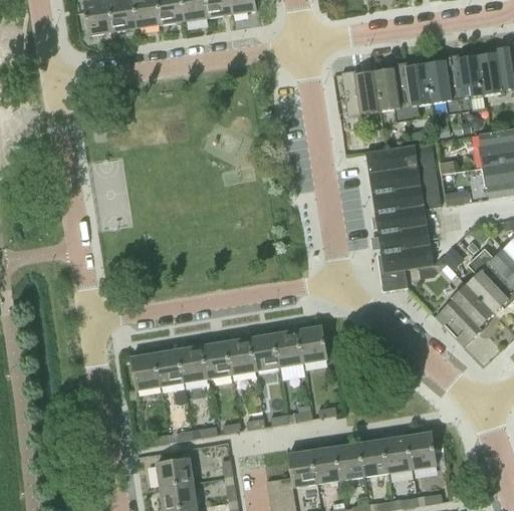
[(112,31),(107,0),(99,0),(83,2),(87,35),(112,31)]
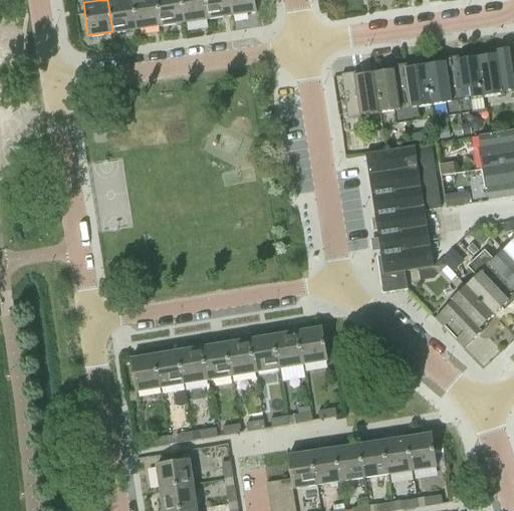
[(107,0),(112,31),(137,28),(132,0),(107,0)]
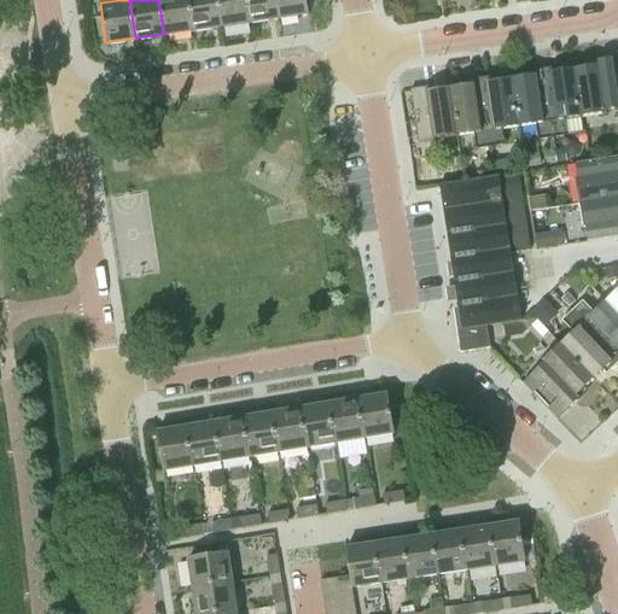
[(158,0),(164,34),(192,29),(187,0),(158,0)]
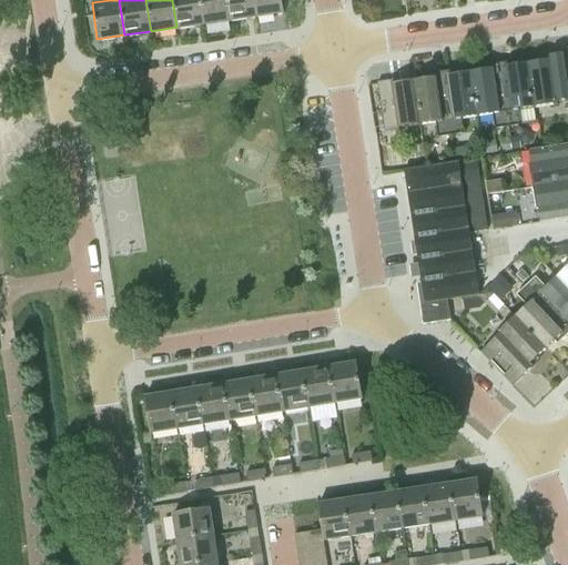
[(172,0),(176,27),(203,23),(200,0),(172,0)]
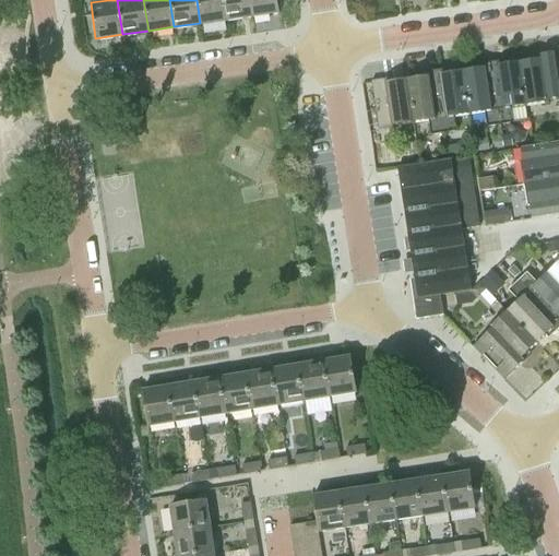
[(197,0),(200,23),(226,19),(223,0),(197,0)]
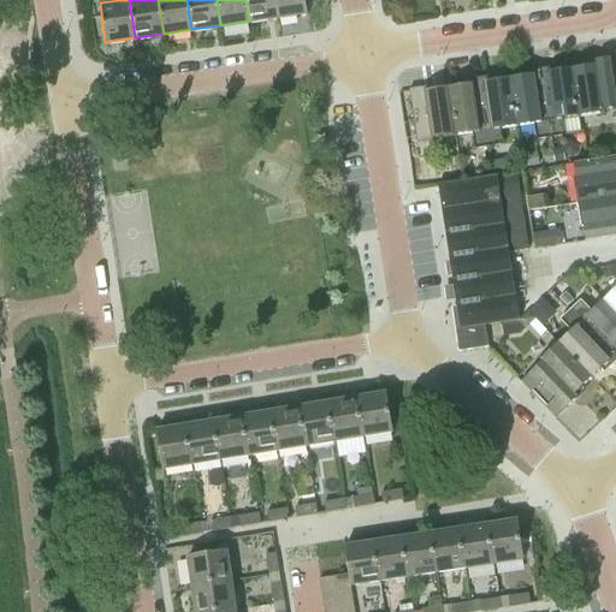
[(246,0),(249,21),(277,17),(274,0),(246,0)]
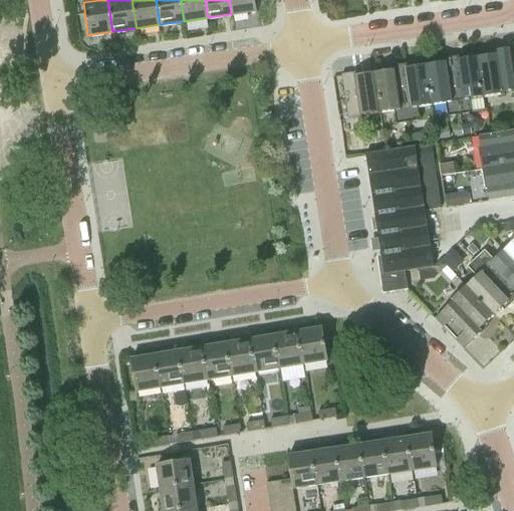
[(229,0),(231,14),(256,10),(254,0),(229,0)]
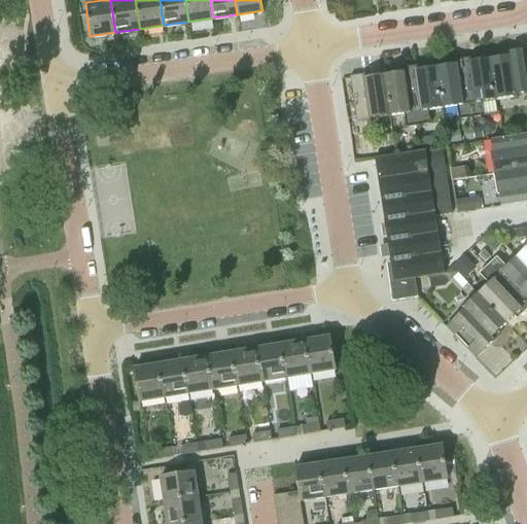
[(526,91),(526,84),(525,70),(521,48),(507,50),(508,55),(488,58),(494,98),(516,95),(515,93),(526,91)]
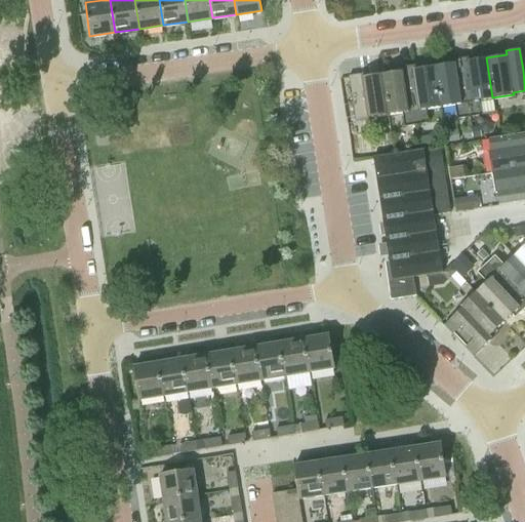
[(492,97),(486,57),(468,61),(467,55),(454,57),(455,62),(460,93),(472,91),(474,101),(467,102),(470,116),(481,114),(479,101),(492,97)]
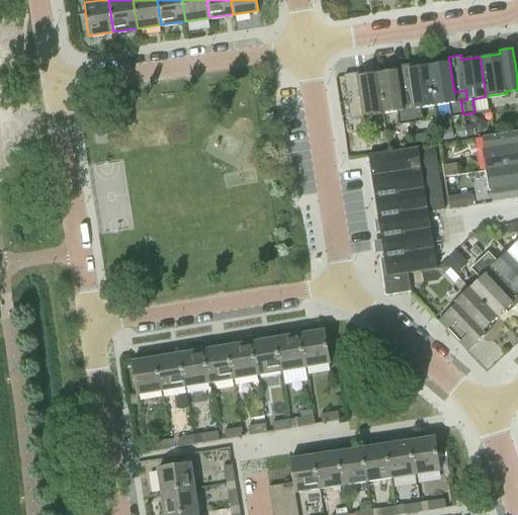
[(449,61),(428,65),(434,104),(449,102),(451,116),(463,114),(460,100),(467,99),(465,90),(454,92),(449,61)]
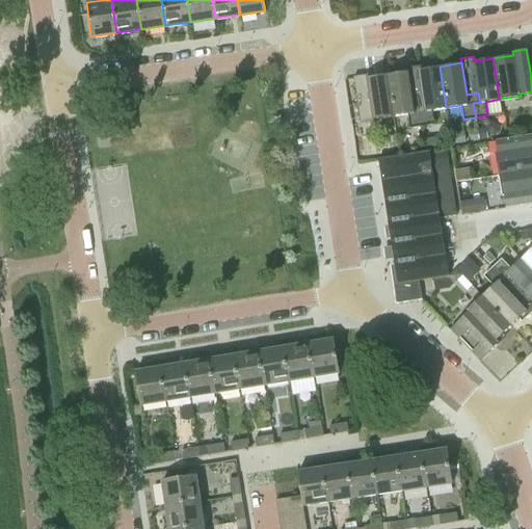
[(386,75),(392,114),(407,112),(409,127),(422,125),(420,111),(413,112),(411,103),(424,101),(420,70),(419,65),(406,68),(406,71),(386,75)]
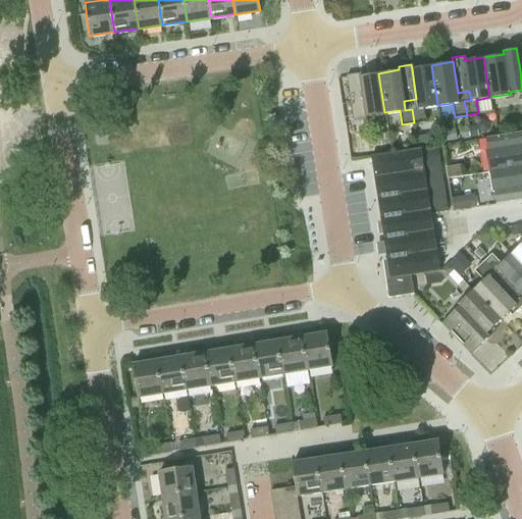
[(431,65),(412,68),(416,99),(404,101),(405,110),(412,109),(414,122),(426,121),(424,107),(437,105),(431,65)]
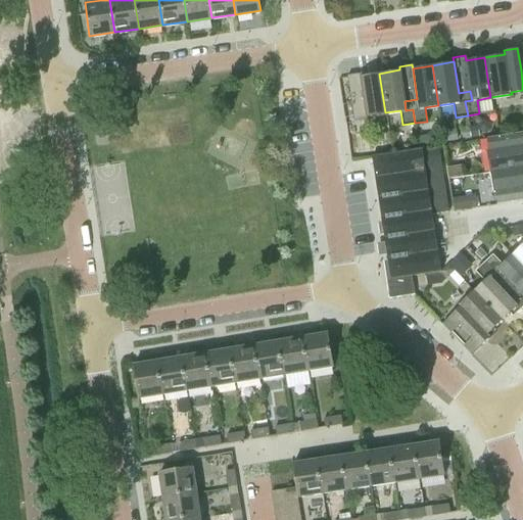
[(385,112),(379,74),(361,77),(360,72),(346,74),(353,120),(367,117),(367,115),(385,112)]
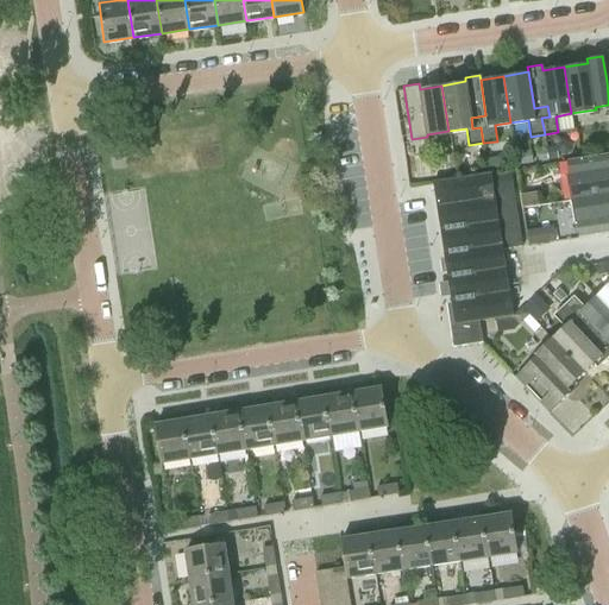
[(556,143),(546,145),(546,146),(548,158),(558,157),(556,143)]
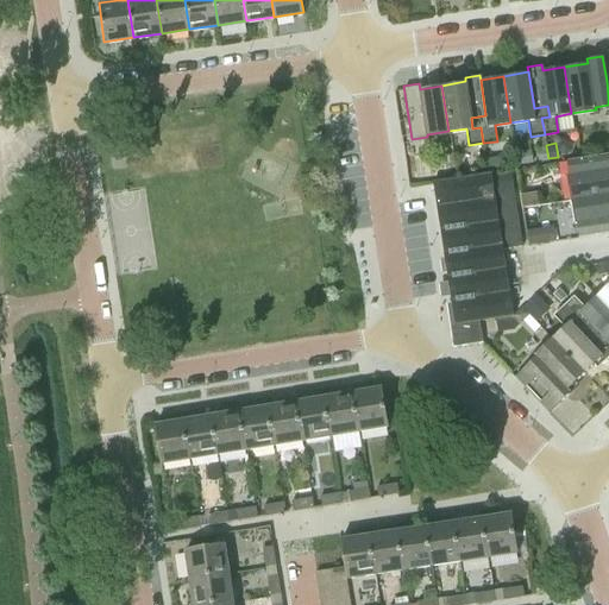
[(546,146),(537,147),(538,161),(548,158),(546,146)]
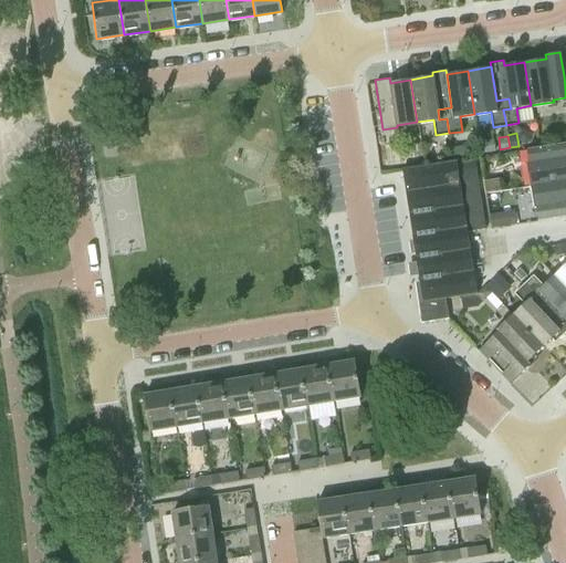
[(531,184),(565,178),(565,142),(528,148),(531,162),(527,163),(531,184)]
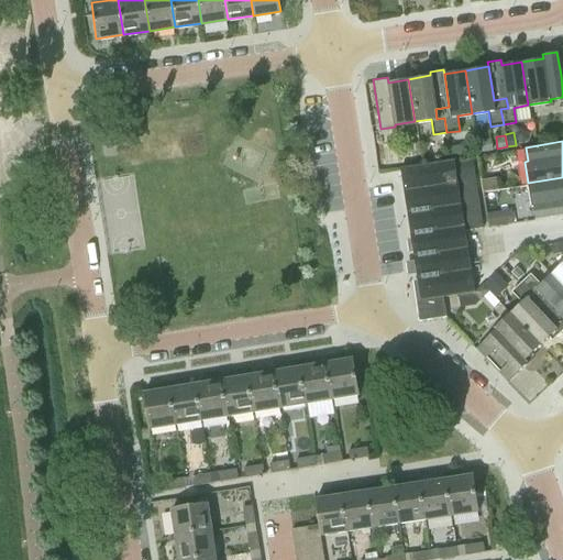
[(462,143),(449,145),(450,152),(451,155),(463,153),(462,143)]
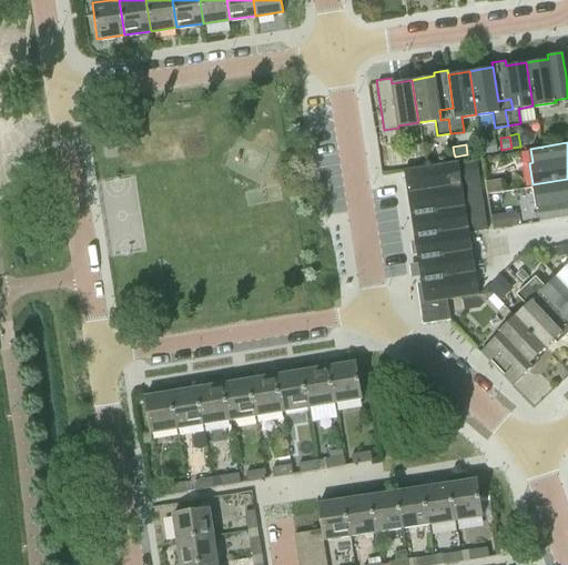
[(443,162),(403,169),(421,281),(415,282),(422,322),(450,318),(447,298),(462,295),(478,293),(474,266),(468,231),(483,229),(487,228),(476,158),(455,160),(443,162)]
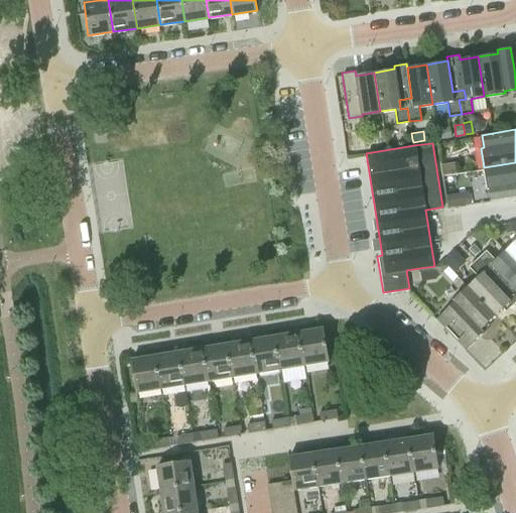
[(455,161),(441,163),(442,174),(457,172),(455,161)]
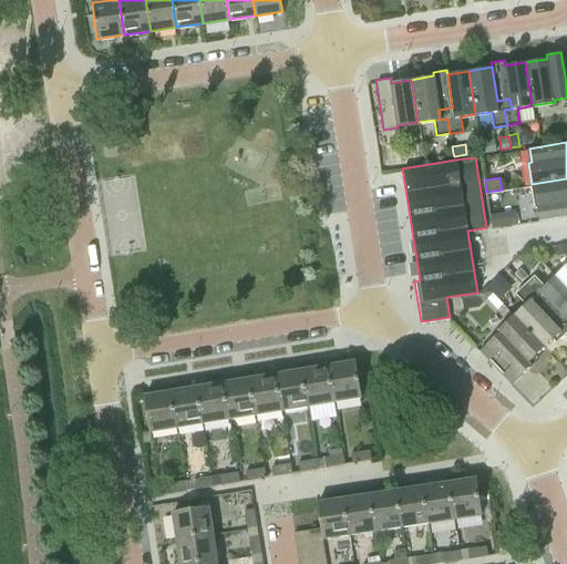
[(566,178),(532,184),(535,206),(537,206),(538,219),(566,215),(566,178)]
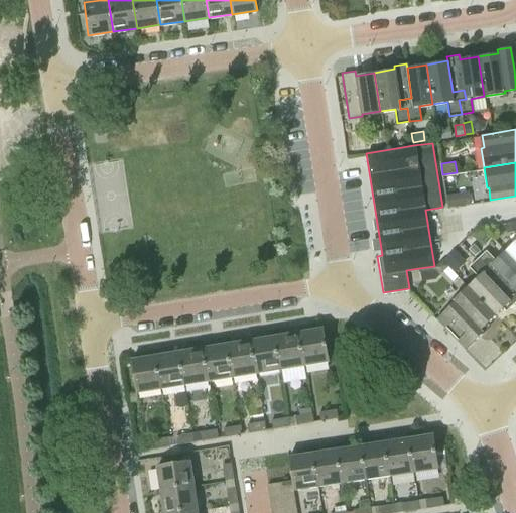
[(458,191),(446,194),(448,206),(460,205),(458,191)]
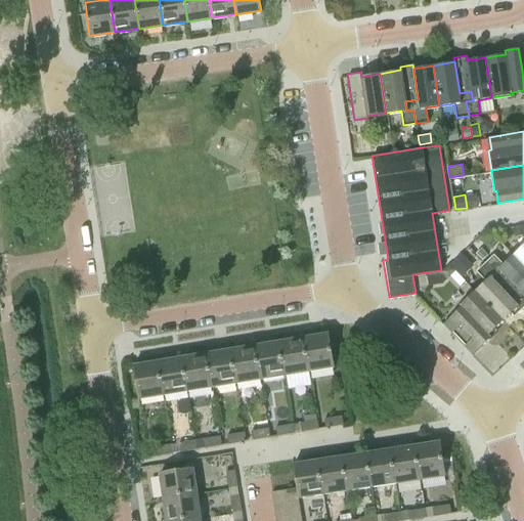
[(523,244),(513,255),(523,265),(523,244)]
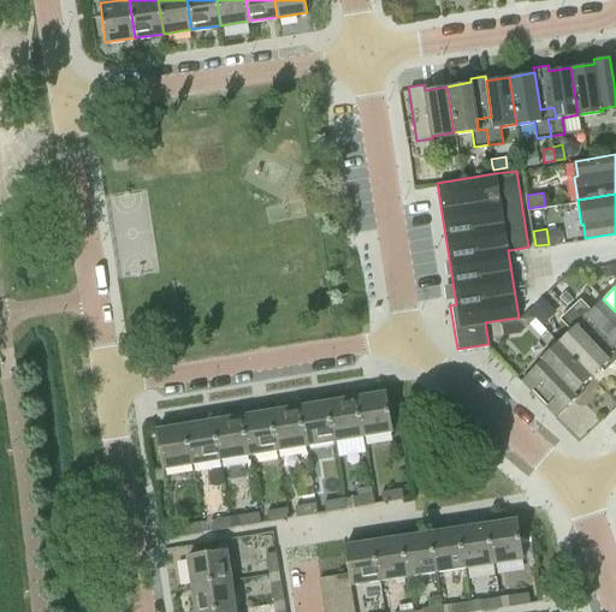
[(556,310),(543,296),(528,309),(543,324),(556,310)]
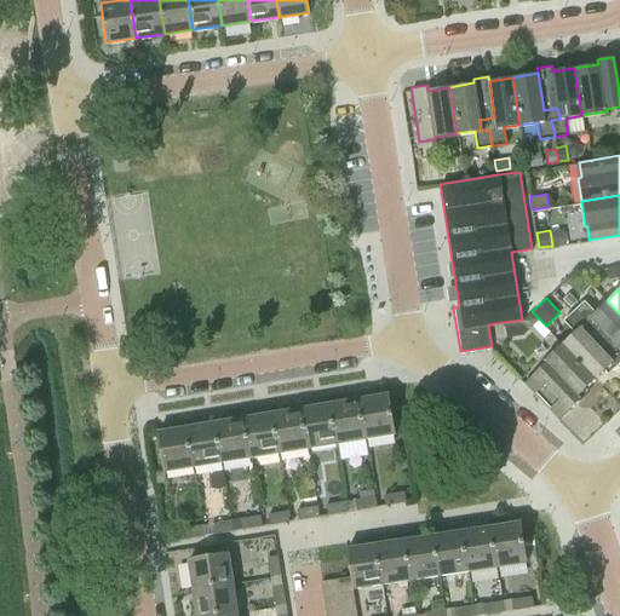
[(619,314),(607,301),(595,312),(584,300),(572,311),(583,323),(578,328),(585,334),(595,324),(619,350),(619,314)]
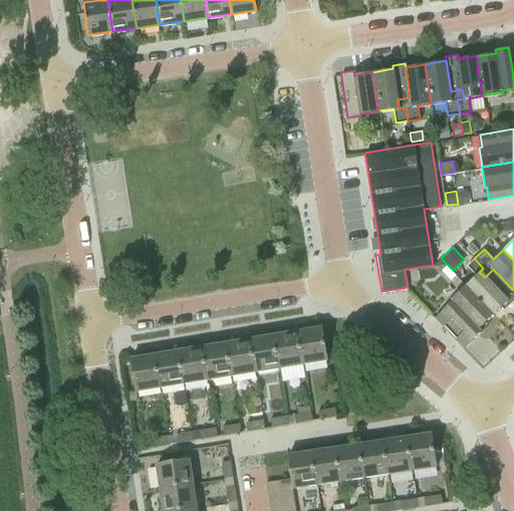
[(465,285),(492,314),(507,299),(510,302),(513,298),(513,290),(493,269),(485,277),(479,272),(483,268),(474,258),(467,265),(476,275),(465,285)]
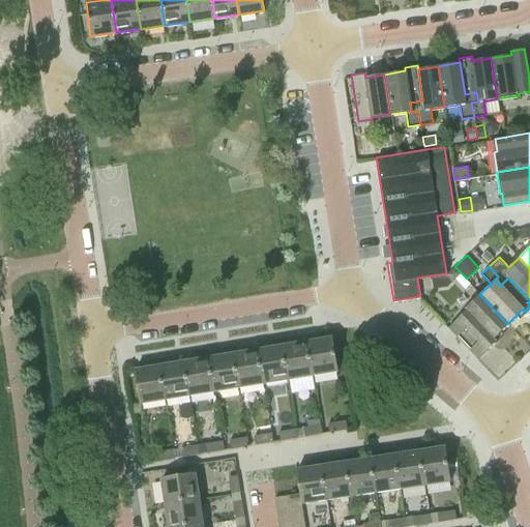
[(446,273),(431,275),(433,287),(447,286),(452,280),(446,273)]
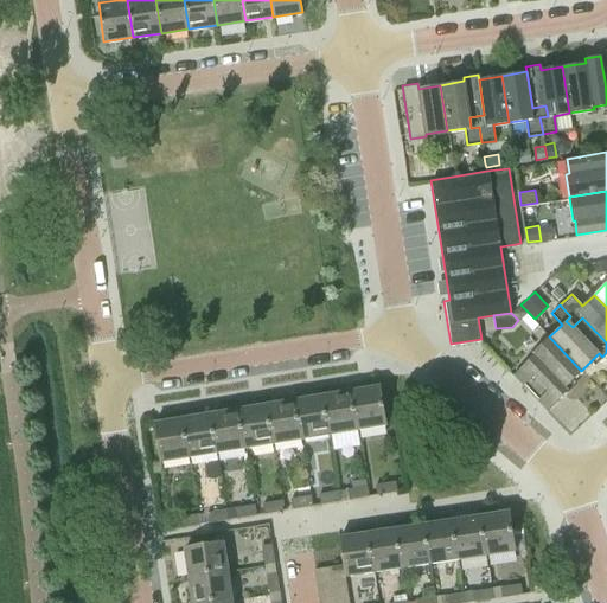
[(566,385),(581,371),(549,337),(532,353),(534,354),(512,374),(547,410),(569,389),(566,385)]
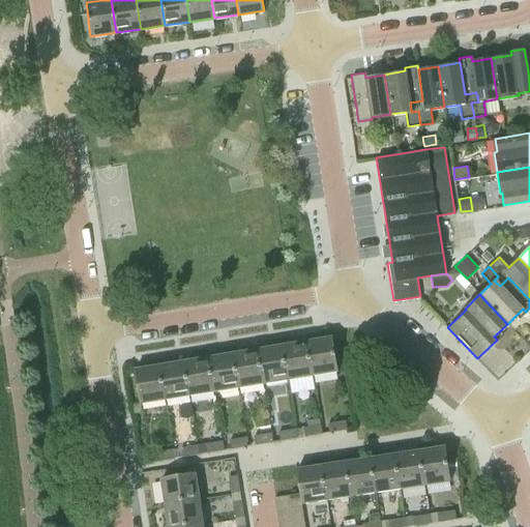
[(306,341),(312,375),(337,371),(331,337),(306,341)]
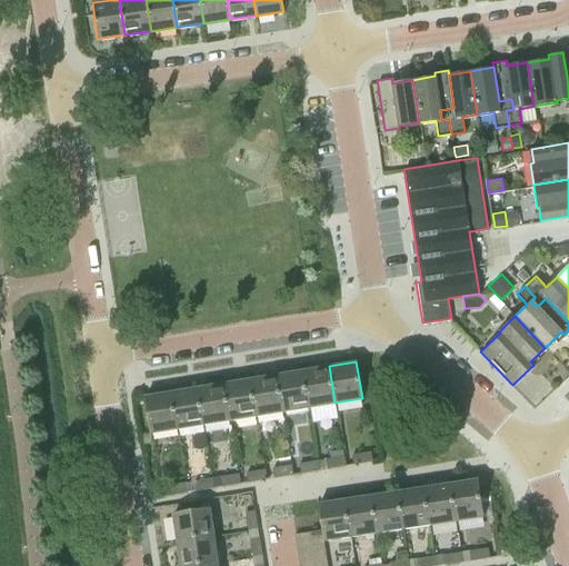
[(309,407),(335,403),(329,366),(302,370),(309,407)]
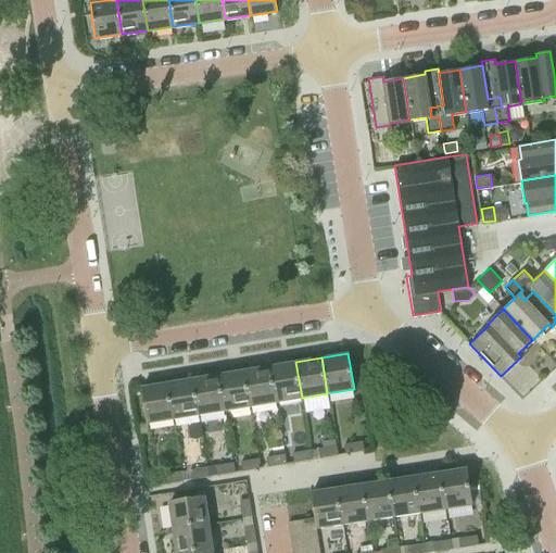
[(276,401),(302,398),(295,362),(270,366),(276,401)]
